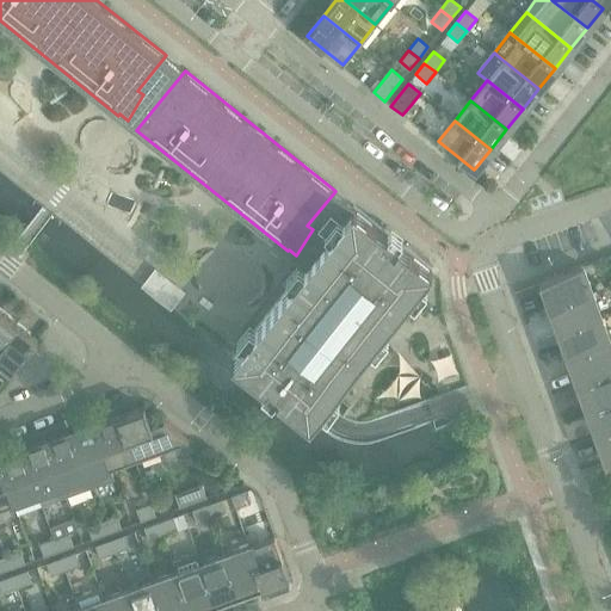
[(310,260),(310,261),(233,358),(310,421),(325,402),(429,273),(432,269),(353,205),(310,260)]
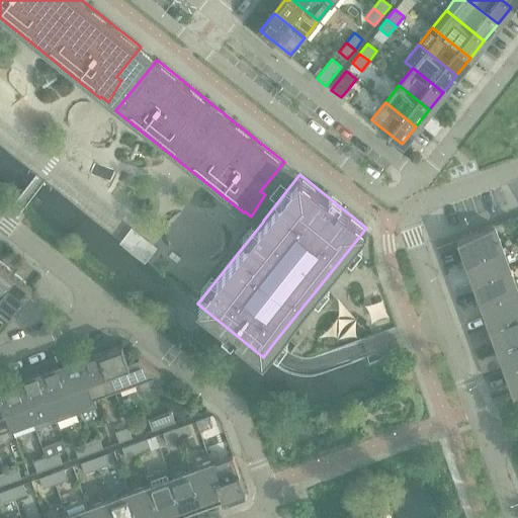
[(503,248),(495,226),(457,239),(465,262),(503,248)]
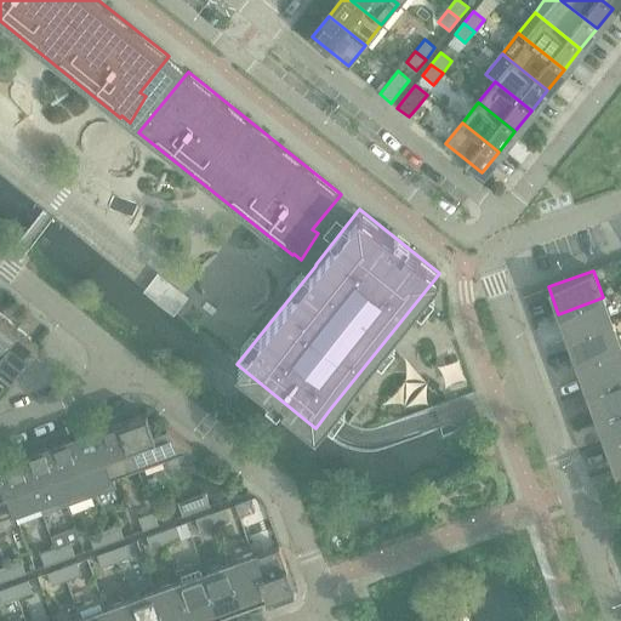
[(159,275),(146,291),(174,313),(186,297),(159,275)]
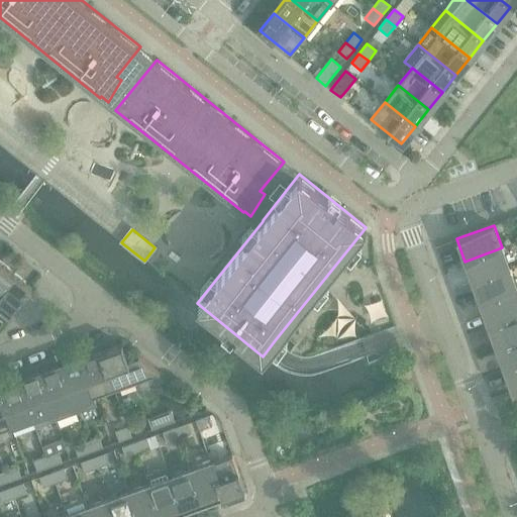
[(510,270),(502,247),(464,262),(473,283),(510,270)]
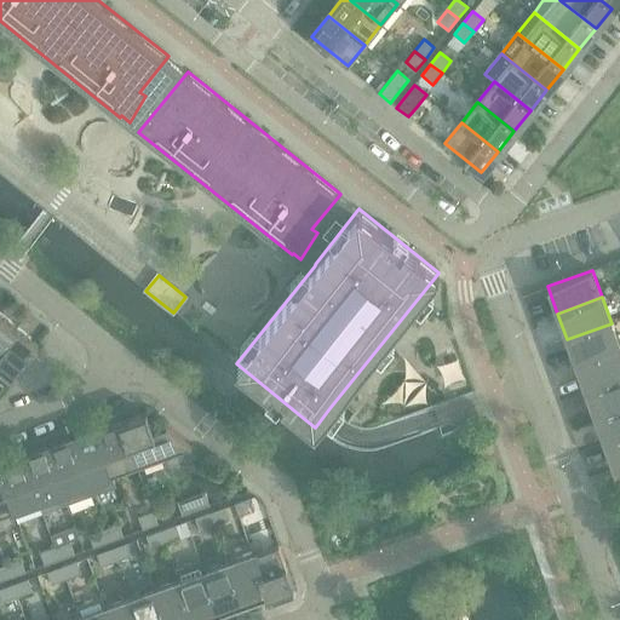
[(0,350),(18,328),(0,314),(0,350)]
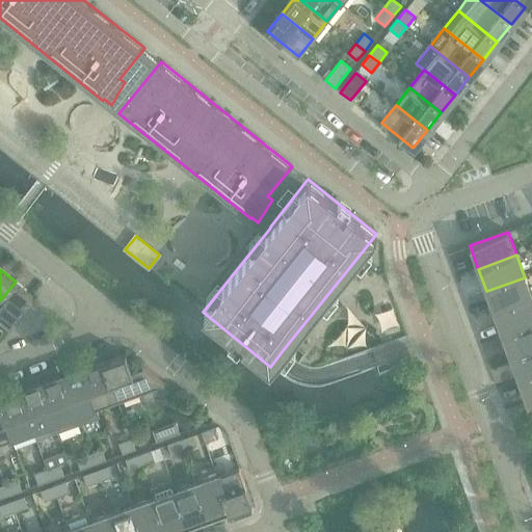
[(531,299),(531,298),(525,277),(486,291),(494,313),(531,299)]
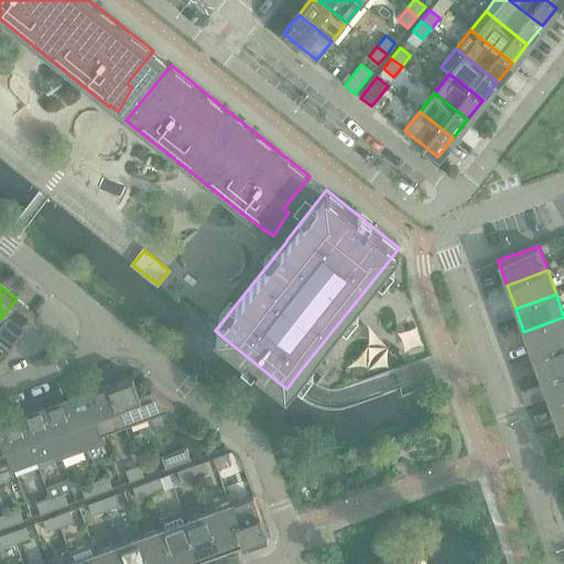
[(0,348),(4,353),(10,345),(35,314),(17,299),(0,318),(0,348)]
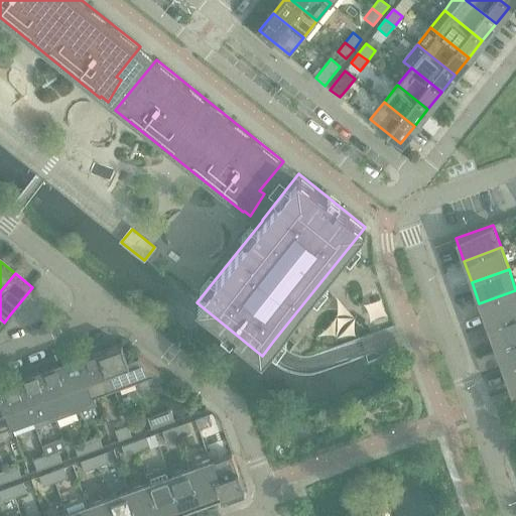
[(515,314),(515,290),(479,303),(487,326),(515,314)]
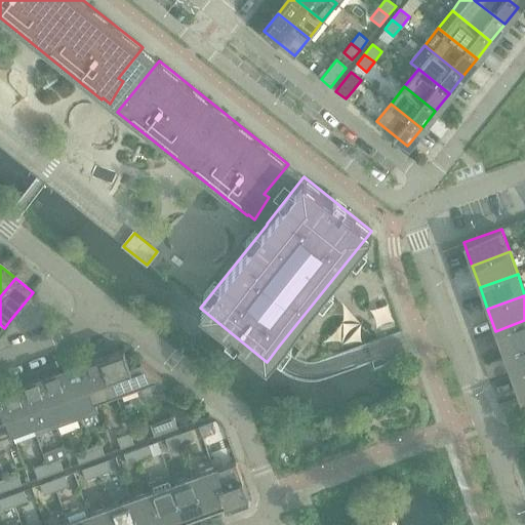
[(524,345),(524,320),(495,331),(503,353),(524,345)]
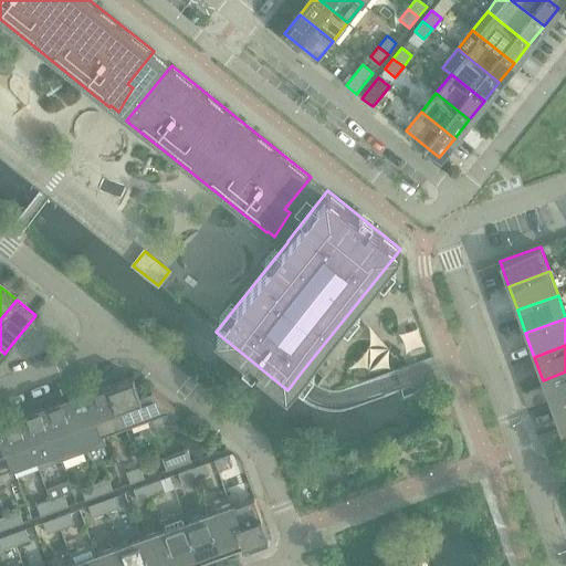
[(565,398),(565,371),(543,380),(552,405),(565,398)]
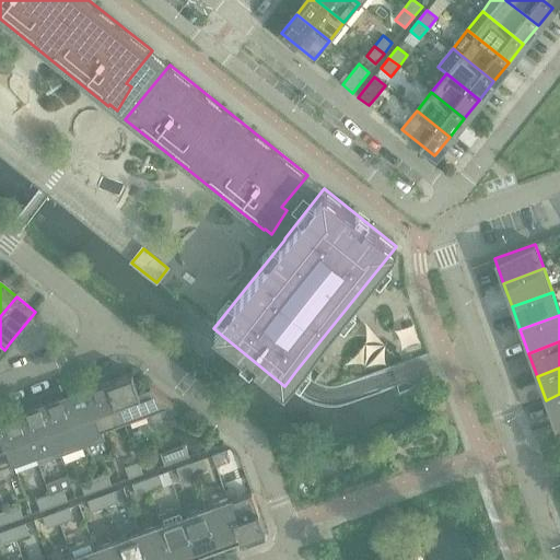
[(150,385),(138,389),(132,373),(109,382),(124,421),(172,404),(172,405),(173,404),(150,385)]
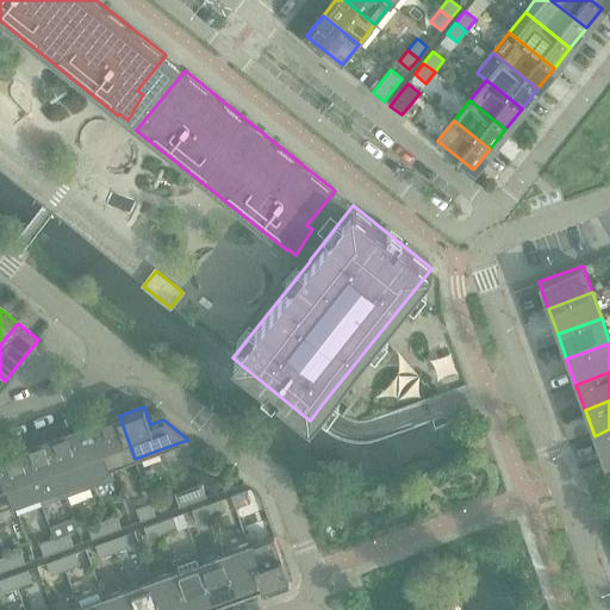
[(135,459),(119,416),(94,424),(110,468),(135,459)]
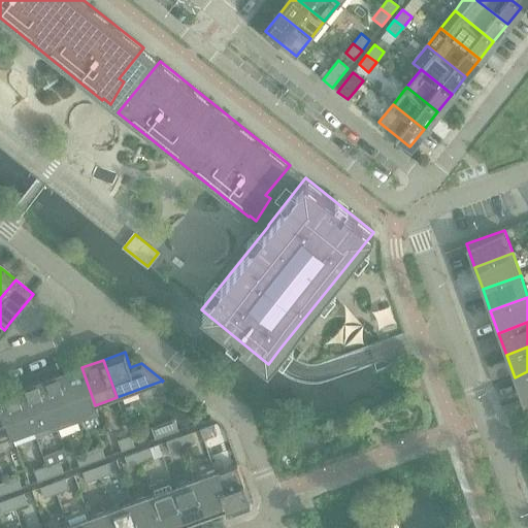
[(95,405),(81,367),(61,375),(78,422),(99,415),(95,405)]
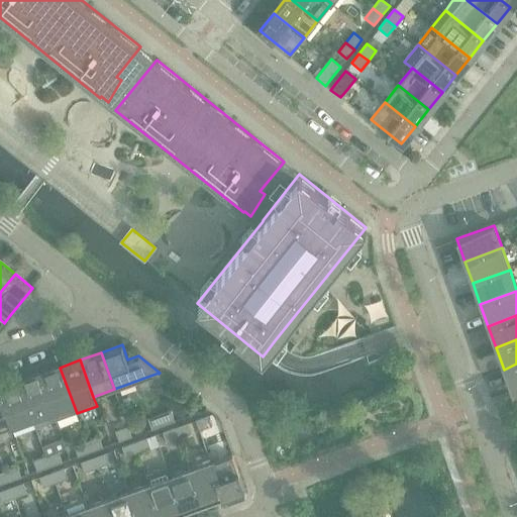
[(516,364),(504,370),(512,392),(516,390),(516,364)]
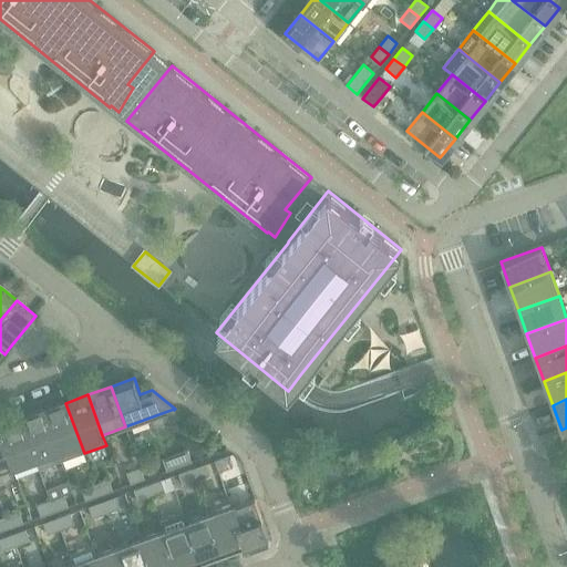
[(84,453),(65,403),(43,411),(61,462),(84,453)]
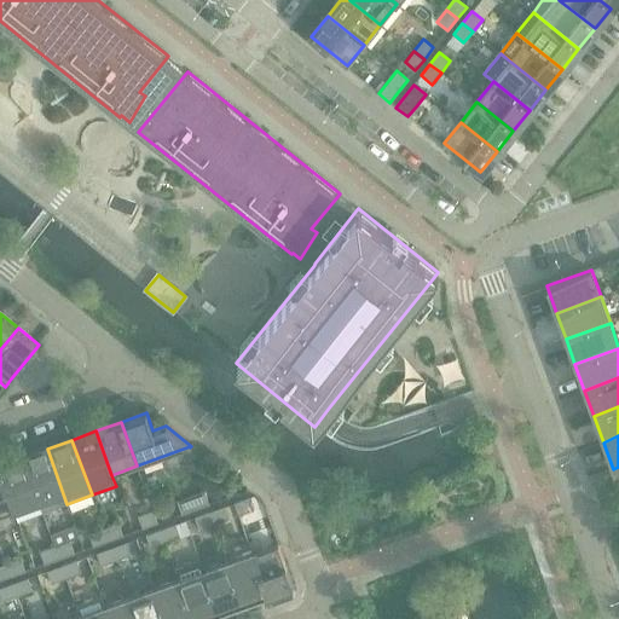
[(47,449),(22,458),(39,502),(42,513),(67,504),(47,449)]
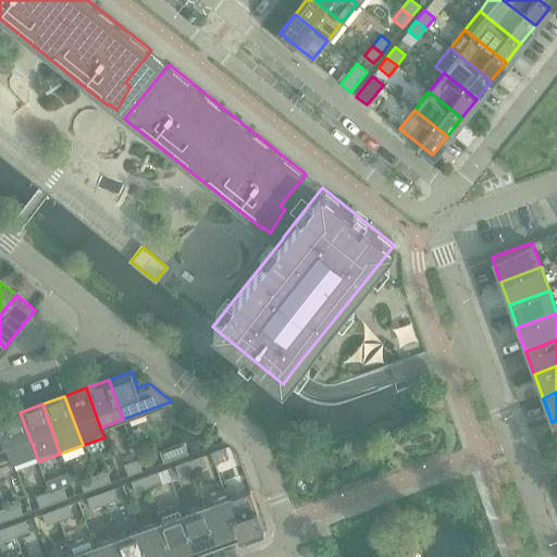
[(20,412),(0,419),(0,425),(12,459),(16,469),(38,461),(35,452),(20,412)]
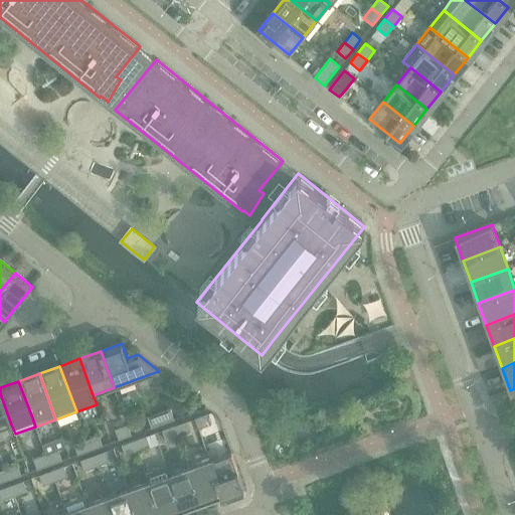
[(0,428),(11,424),(0,393),(0,428)]
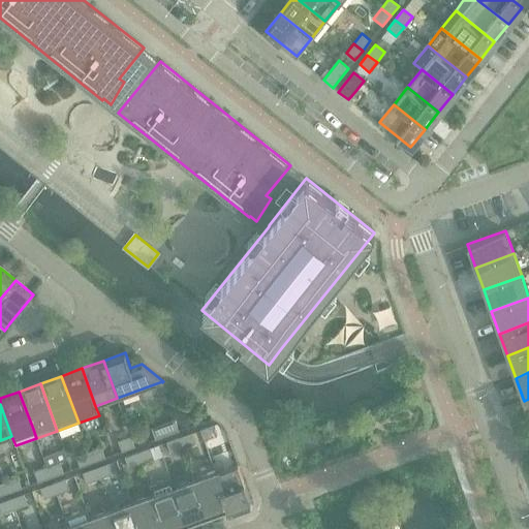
[(156,439),(179,431),(175,419),(151,428),(156,439)]
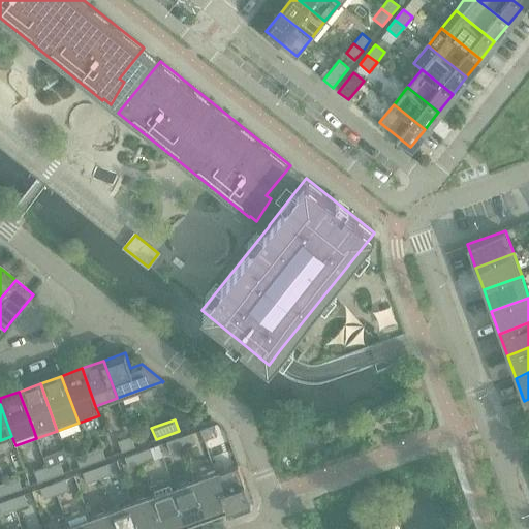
[(204,441),(217,436),(213,425),(200,430),(204,441)]
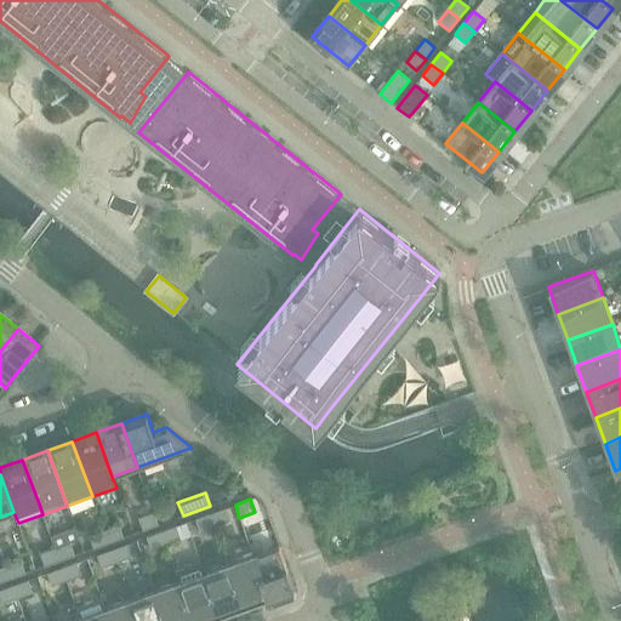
[(231,520),(226,508),(210,513),(215,527),(231,520)]
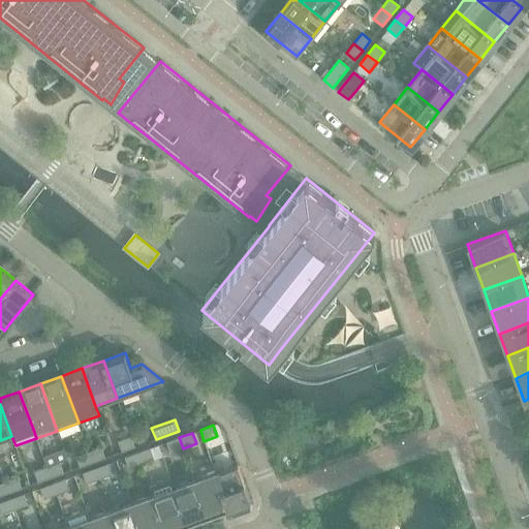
[(135,447),(131,436),(118,441),(122,452),(135,447)]
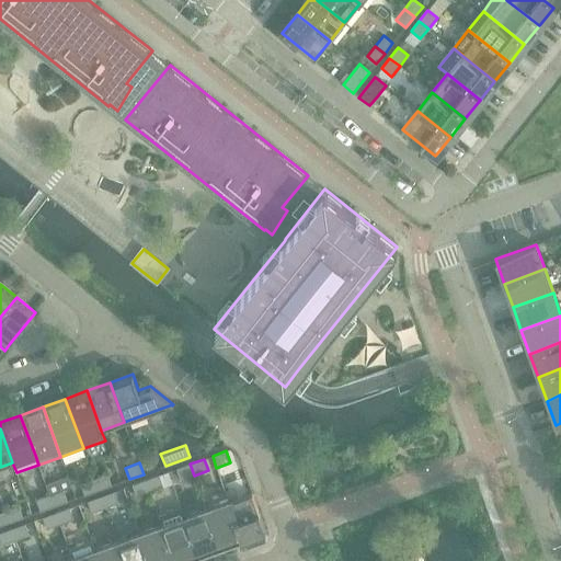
[(176,469),(181,480),(194,476),(190,464),(176,469)]
